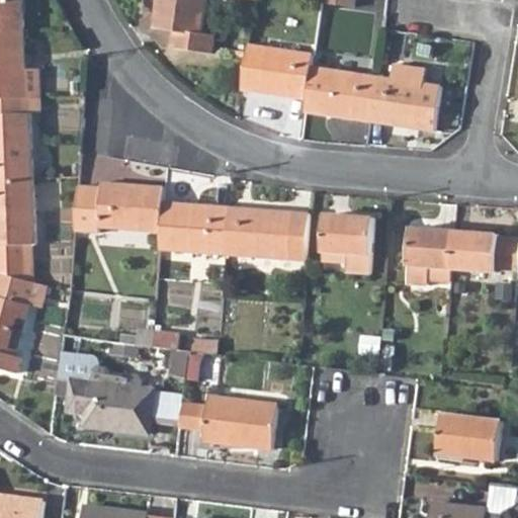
[(0,0),(0,31),(24,31),(23,0),(0,0)]
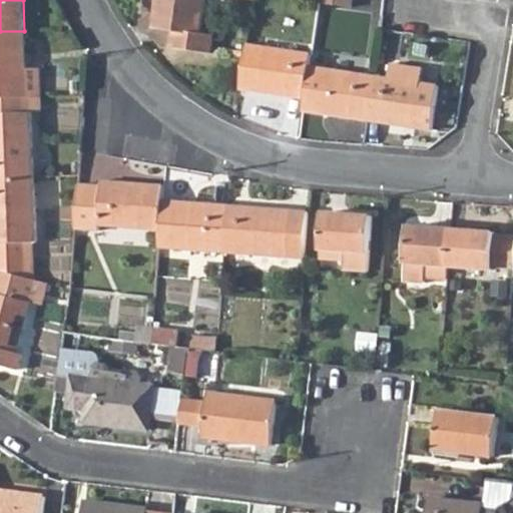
[(156,0),(153,28),(173,31),(171,48),(211,55),(213,37),(200,35),(205,0),(156,0)]
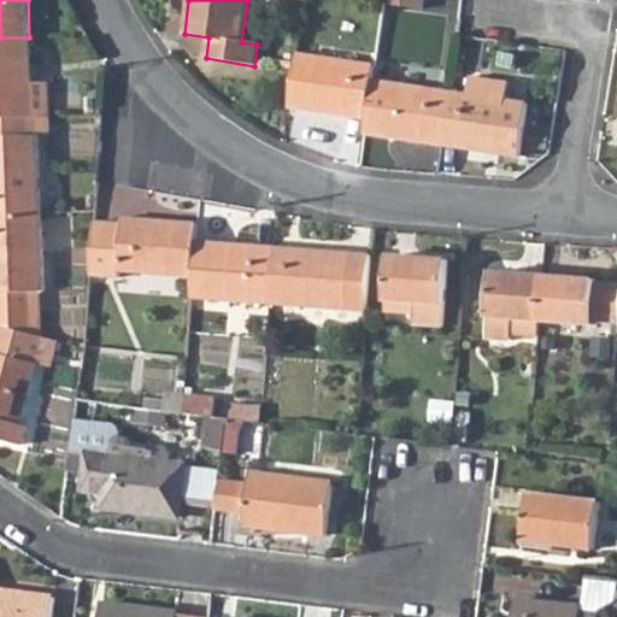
[(0,37),(0,116),(33,116),(48,115),(48,82),(31,82),(29,37),(0,37)]
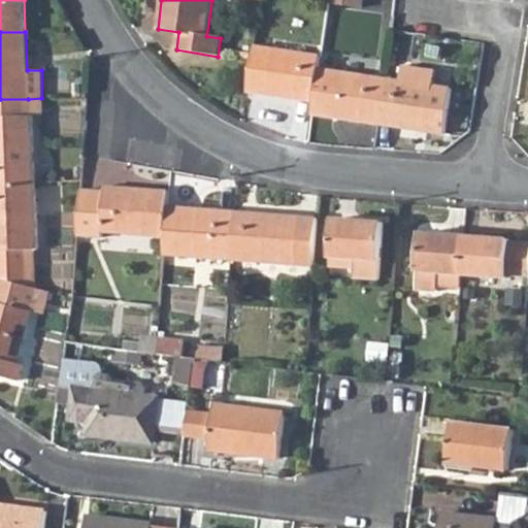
[(246,94),(312,103),(318,69),(319,57),(254,48),(246,94)]
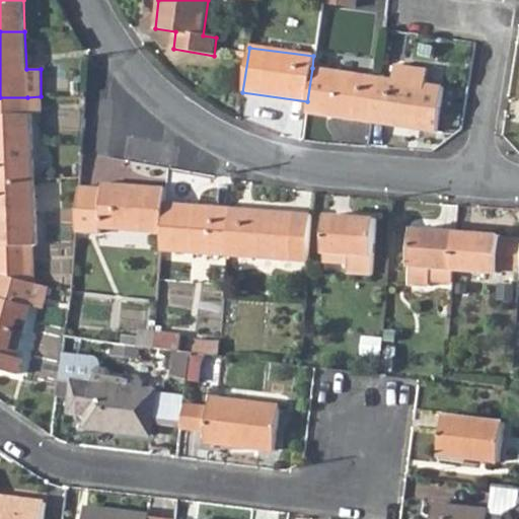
[(380,78),(373,125),(437,133),(442,87),(425,84),(427,69),(394,65),(392,80),(380,78)]
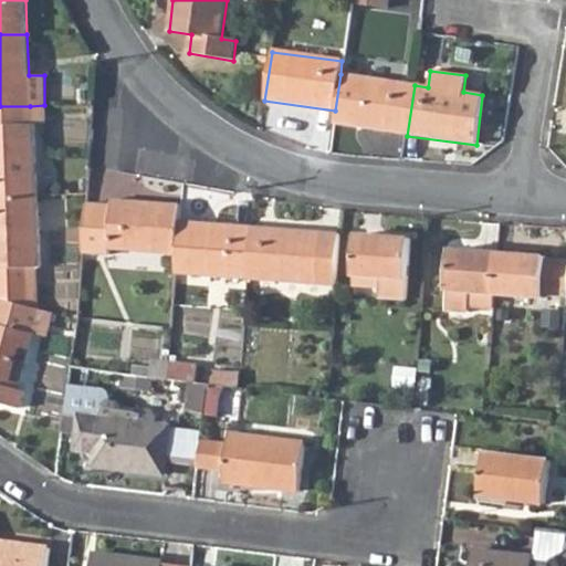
[(334,125),(407,136),(415,85),(341,74),(335,111),(334,125)]
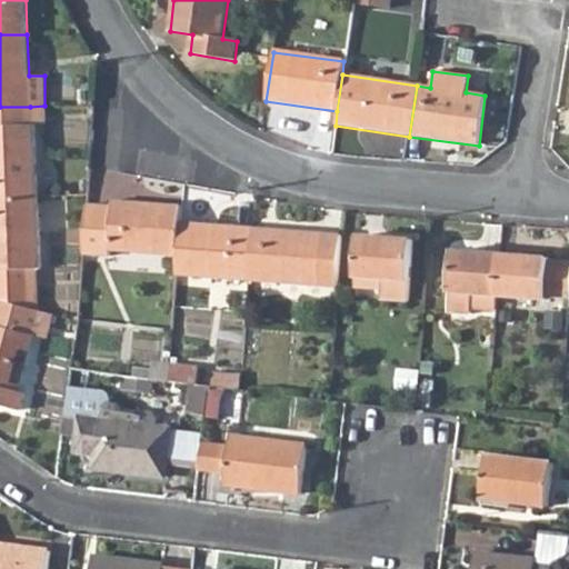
[(30,107),(31,123),(36,125),(46,125),(45,106),(30,107)]
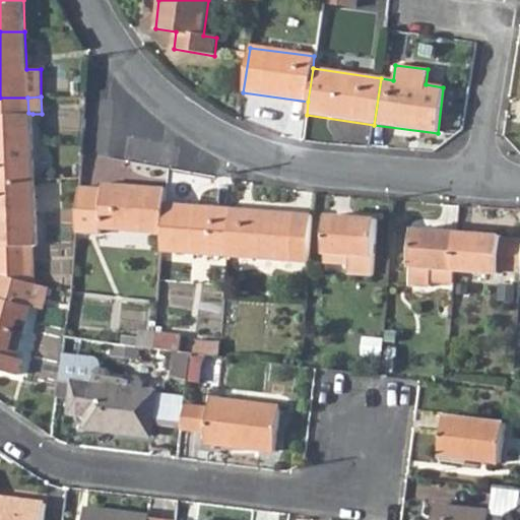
[(0,98),(0,181),(35,180),(33,114),(28,113),(27,98),(0,98)]
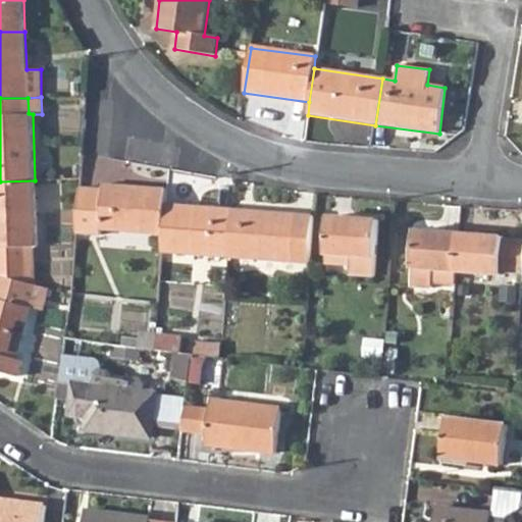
[(0,181),(0,275),(25,282),(24,248),(34,248),(37,247),(35,180),(0,181)]
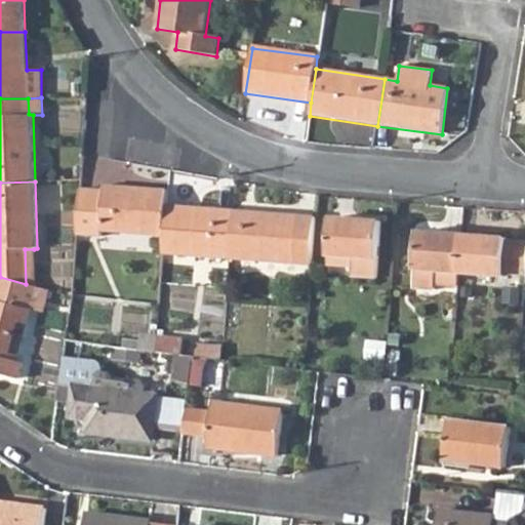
[(77,232),(101,235),(102,230),(166,235),(168,206),(169,191),(106,186),(105,191),(81,189),(77,232)]
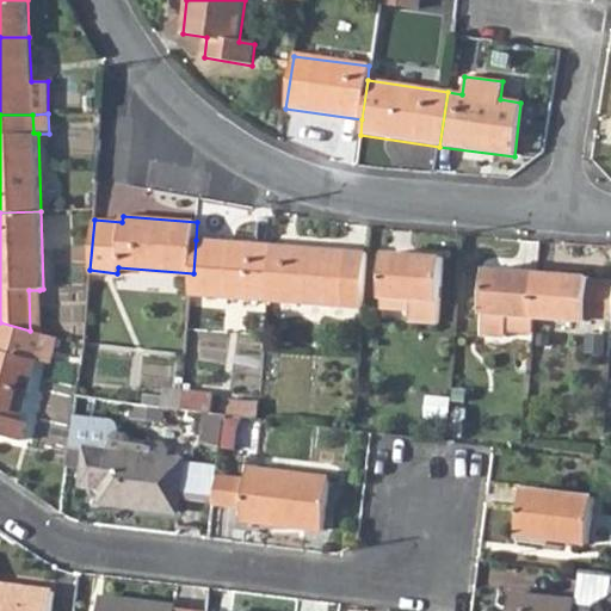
[(191,294),(269,301),(272,246),(196,240),(193,273),(191,294)]
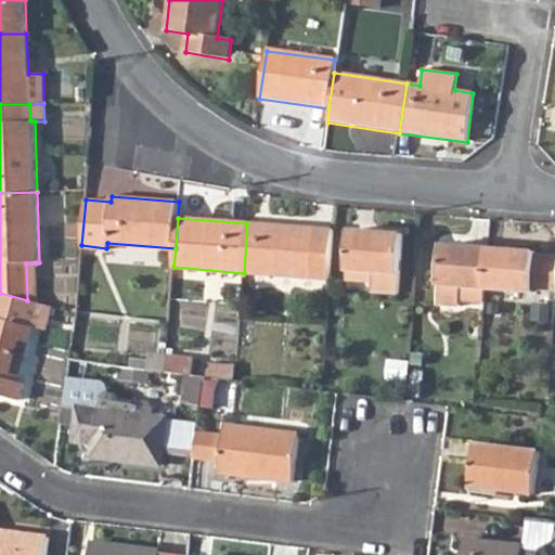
[(244,273),(330,280),(333,230),(247,223),(244,273)]
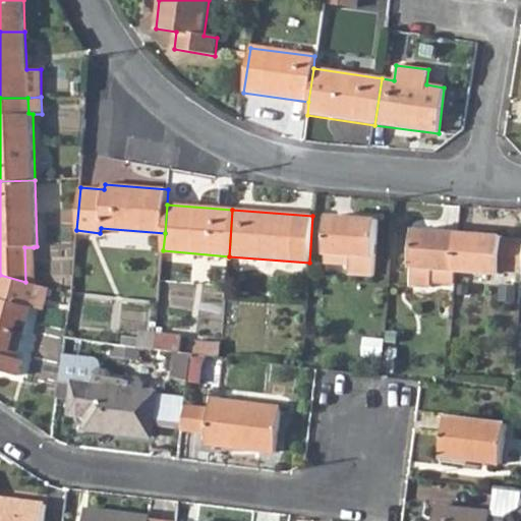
[(326,253),(350,255),(350,266),(349,275),(372,276),(378,222),(329,217),(326,253)]
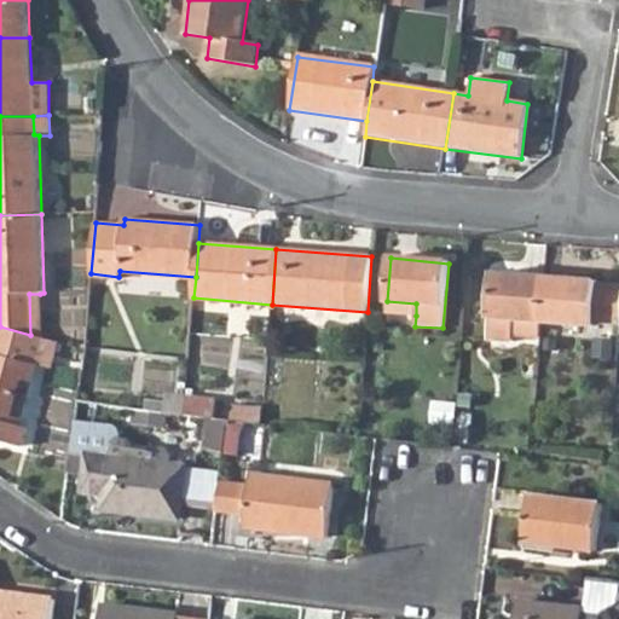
[(542,337),(542,323),(545,278),(493,275),(487,341),(513,343),(514,335),(542,337)]
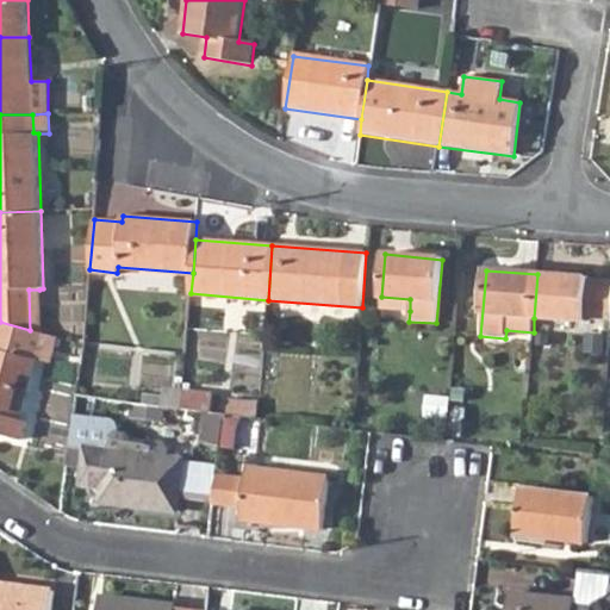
[(534,318),(585,322),(586,318),(609,319),(609,282),(589,281),(587,278),(537,274),(534,318)]
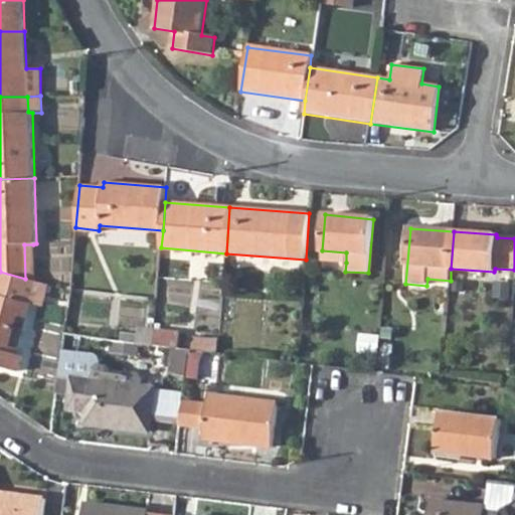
[(24,244),(25,279),(34,282),(33,244),(24,244)]
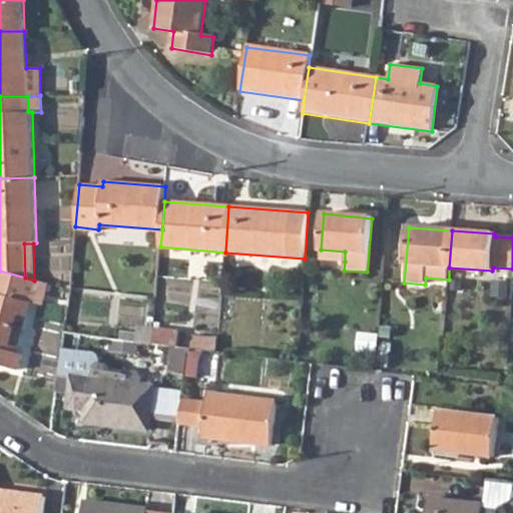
[(320,260),(345,262),(345,251),(321,249),(320,260)]
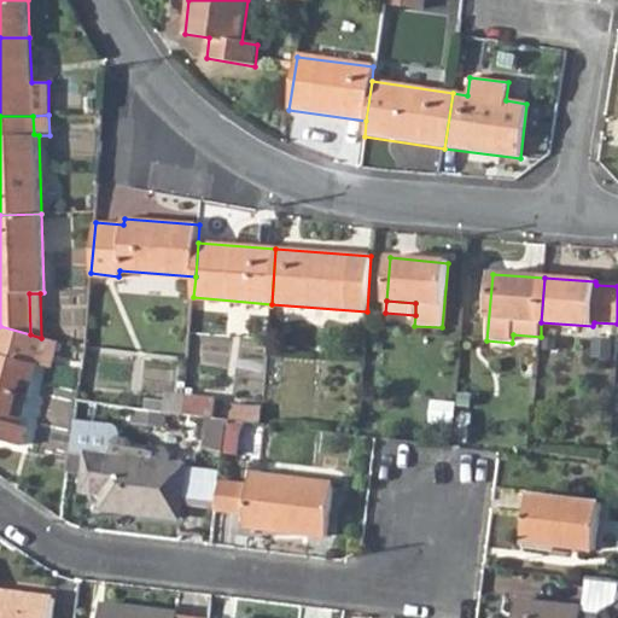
[(0,326),(0,441),(22,447),(27,429),(19,426),(42,338),(41,338),(30,334),(0,326)]
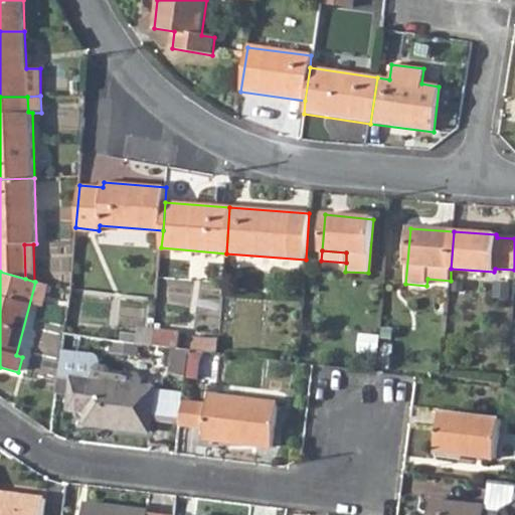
[(136,343),(139,343),(153,345),(154,328),(148,328),(147,334),(137,333),(136,343)]
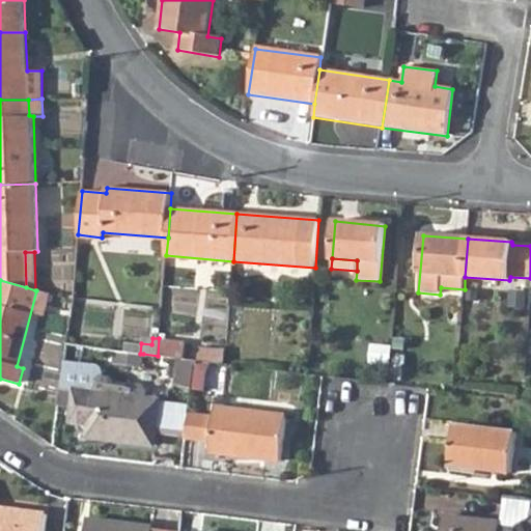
[(158,356),(177,358),(185,359),(188,341),(159,338),(158,356)]
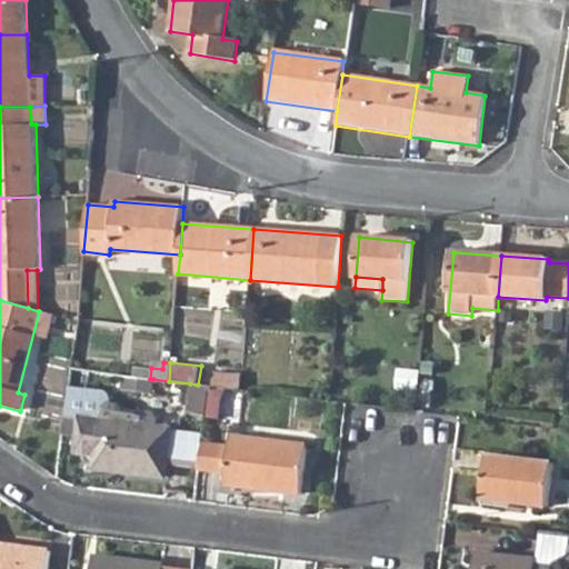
[(212,387),(231,389),(232,373),(215,371),(212,387)]
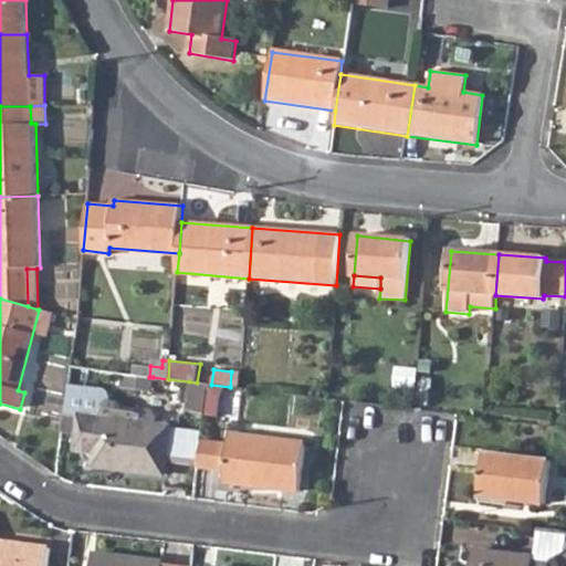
[(125,374),(123,388),(150,390),(153,377),(149,377),(125,374)]
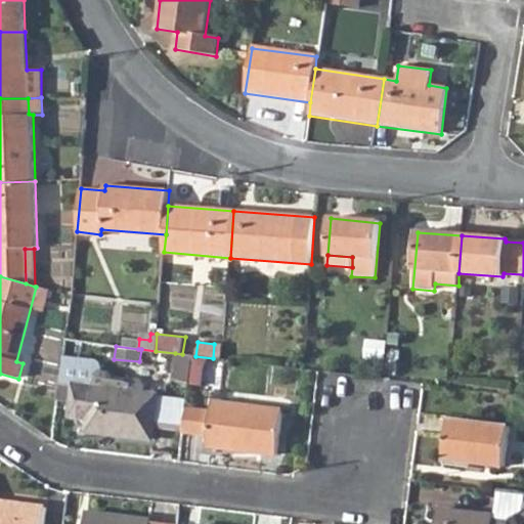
[(172,379),(189,386),(193,356),(182,354),(175,353),(172,379)]
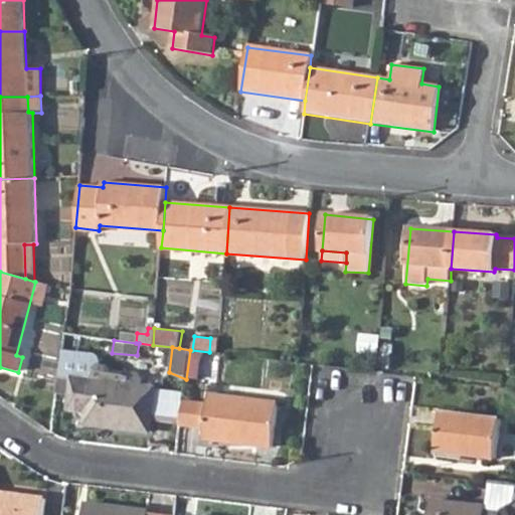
[(379,368),(389,369),(390,354),(379,353),(379,368)]
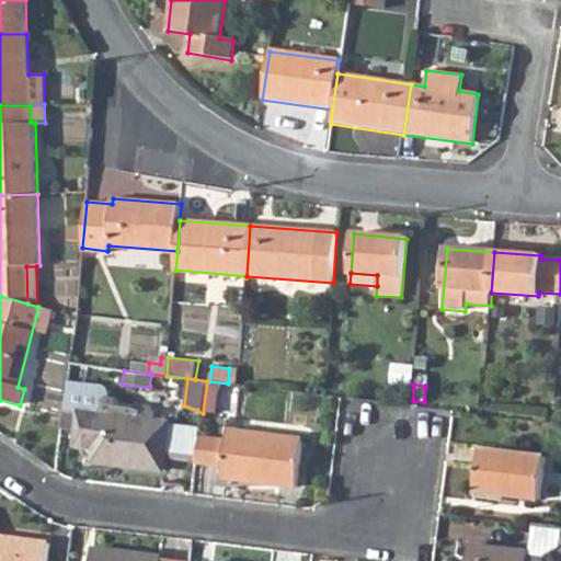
[(64,411),(61,426),(79,428),(77,446),(86,446),(86,451),(87,455),(91,457),(95,457),(94,462),(161,470),(163,456),(167,423),(167,422),(82,413),(83,402),(65,400),(64,411)]
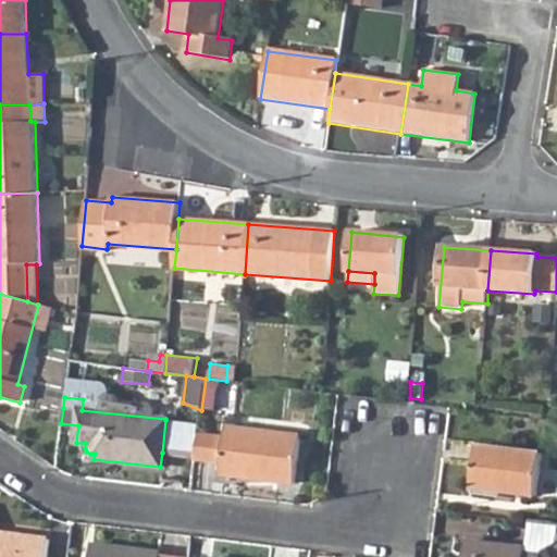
[(162,453),(195,457),(200,424),(165,420),(162,453)]
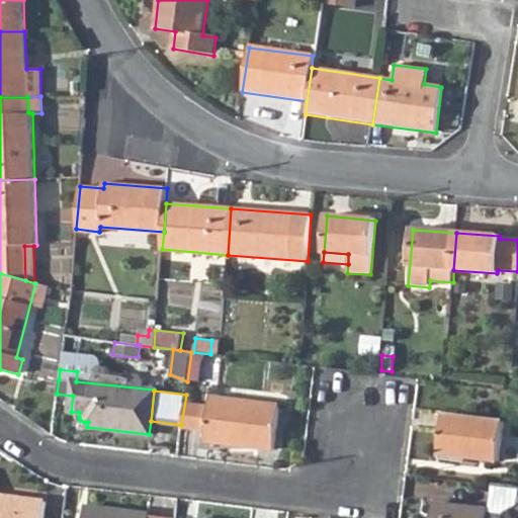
[(205,440),(275,448),(280,405),(211,397),(205,440)]
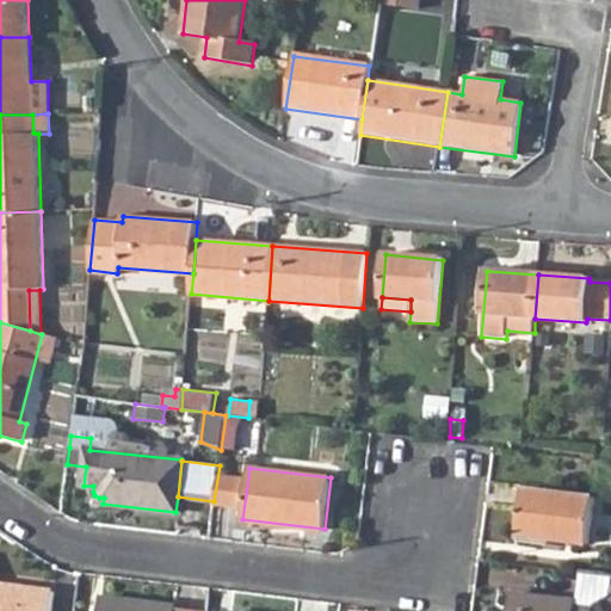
[(518,535),(588,544),(594,497),(524,488),(518,535)]
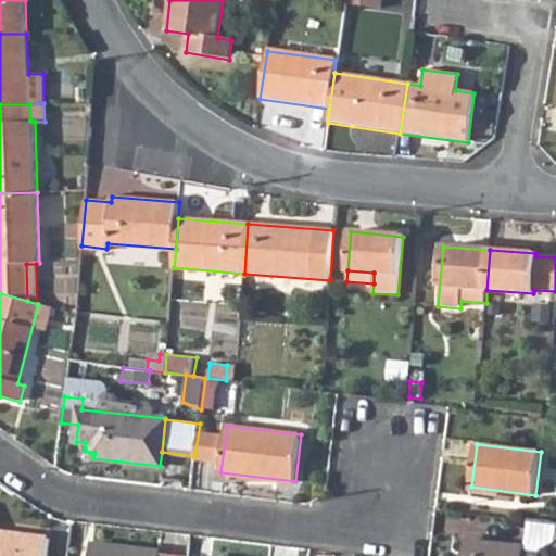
[(523,547),(539,548),(554,541),(555,525),(527,521),(523,547)]
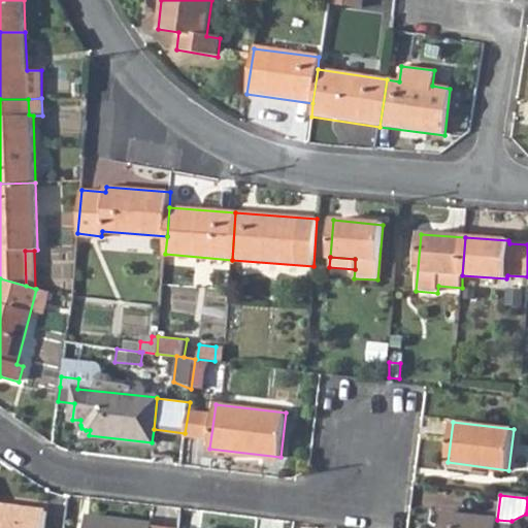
[(0,527),(43,527),(46,513),(0,505),(0,527)]
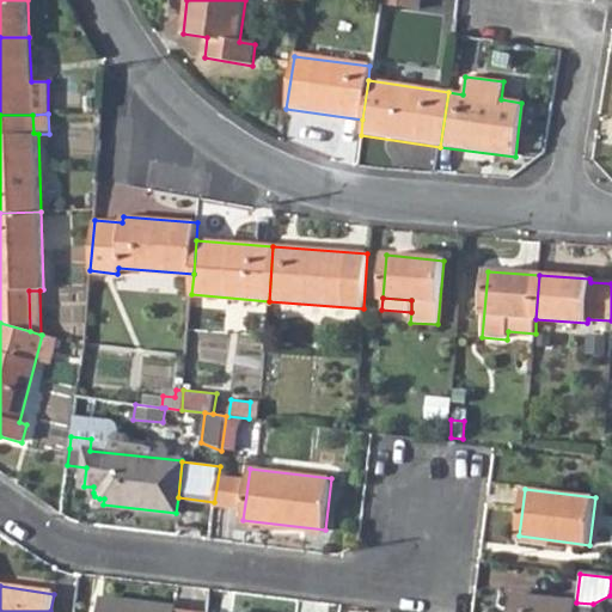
[(592,611),(593,604),(576,603),(512,593),(508,611),(592,611)]
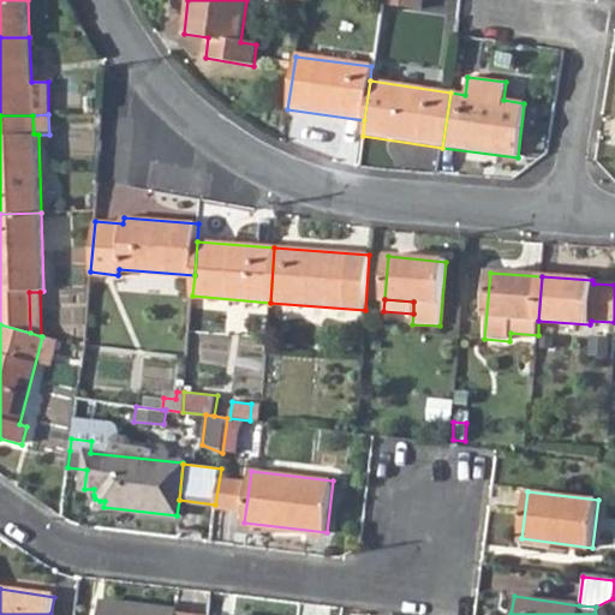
[(178,614),(179,611),(100,602),(99,614),(178,614)]
